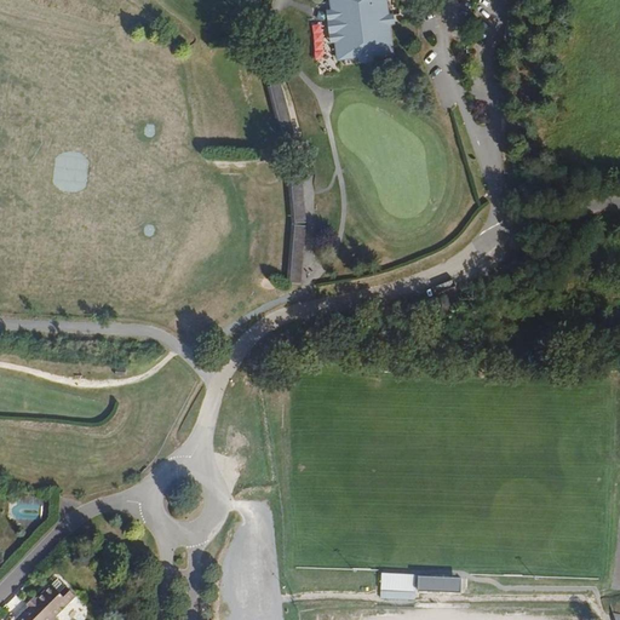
[(331,0),(332,10),(336,42),(338,61),(360,58),(374,56),(395,55),(391,24),(390,13),(388,0),(331,0)]
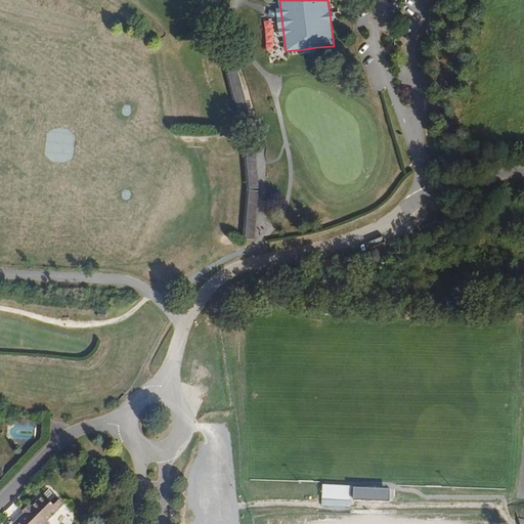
[(268,52),(275,51),(274,23),(267,23),(268,52)]
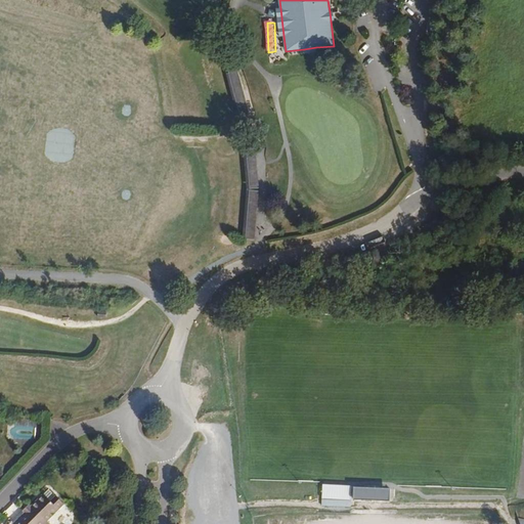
[(255,129),(239,72),(228,75),(244,132),(255,129)]
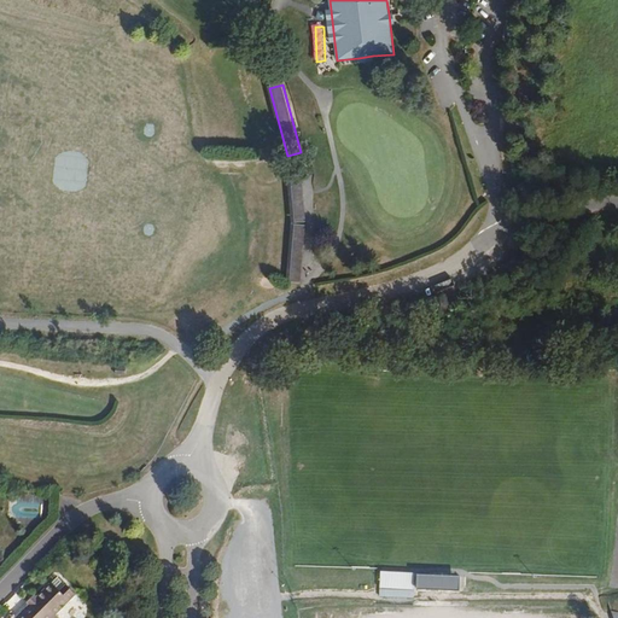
[(305,192),(303,169),(287,170),(293,223),(308,222),(305,192)]
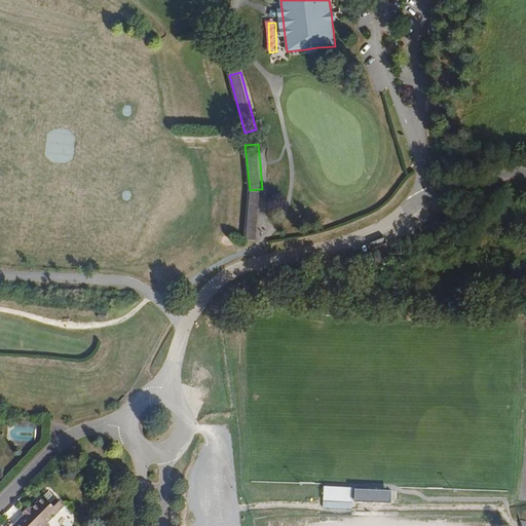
[(259,228),(262,193),(250,192),(248,213),(246,240),(258,241),(259,228)]
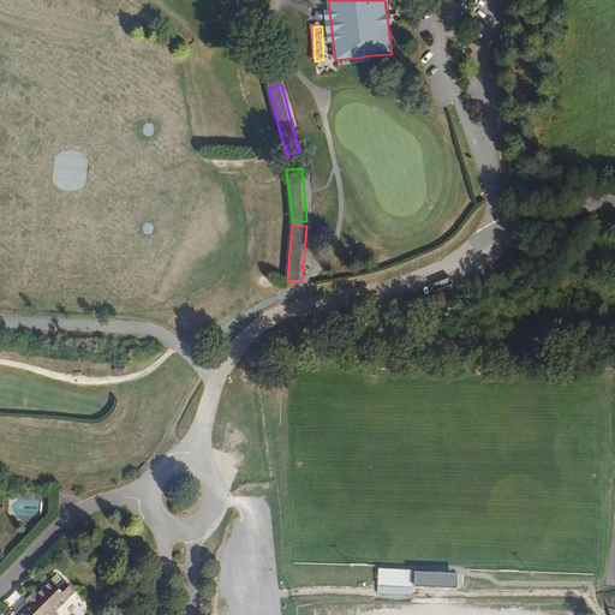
[(533,272),(531,264),(521,268),(524,275),(533,272)]
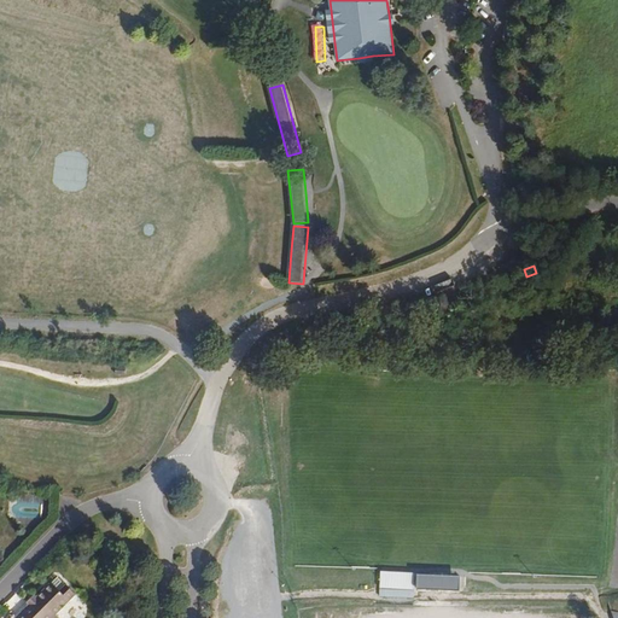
[(413,581),(413,573),(380,572),(380,588),(403,588),(403,581),(413,581)]
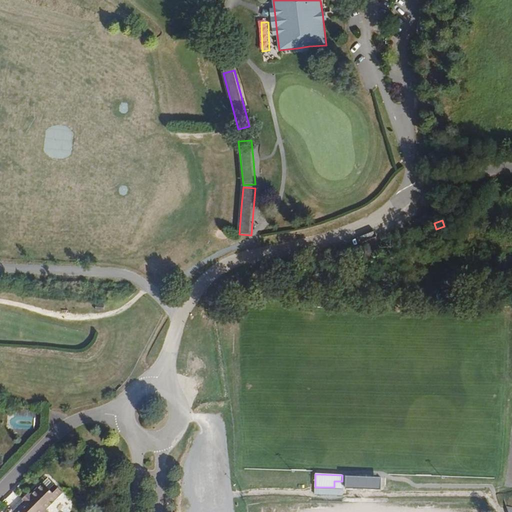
[(346,477),(345,479),(345,486),(349,486),(349,488),(380,488),(380,479),(380,478),(346,477)]
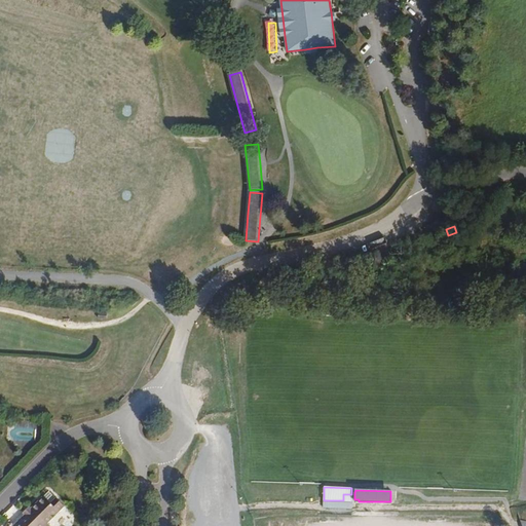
[(48,525),(65,509),(49,492),(30,511),(32,512),(27,517),(25,516),(14,525),(48,525)]
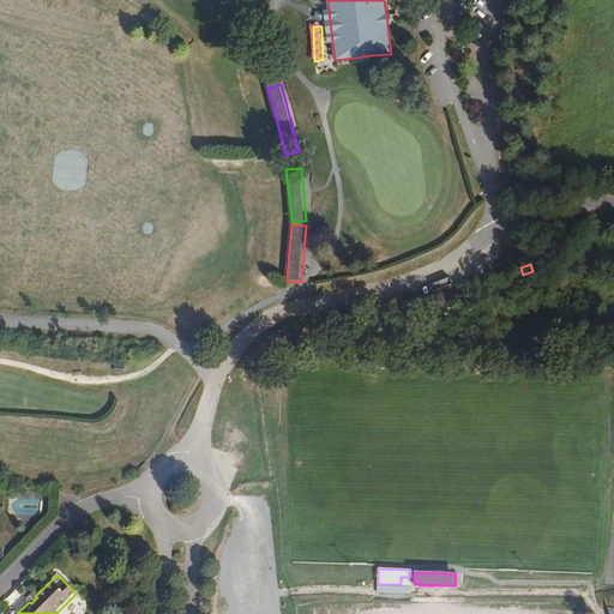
[(31,603),(37,597),(35,596),(32,594),(26,600),(29,602),(31,603)]
